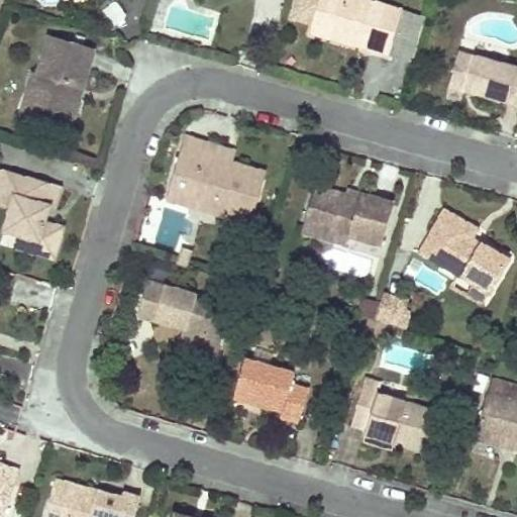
[(397,15),(342,0),(314,0),(307,27),(330,32),(327,43),(386,60),(397,15)]
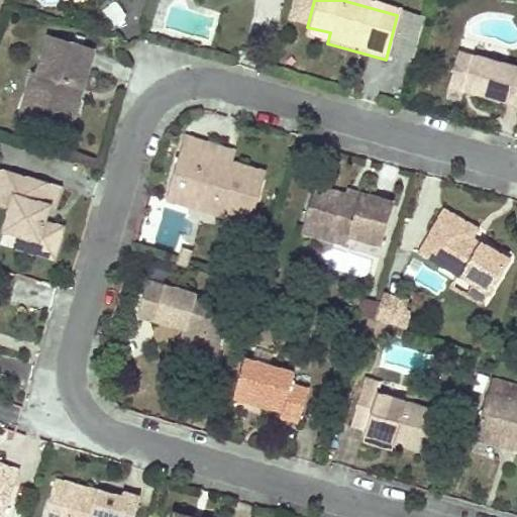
[(330,32),(307,27),(304,37),(327,43),(330,32)]
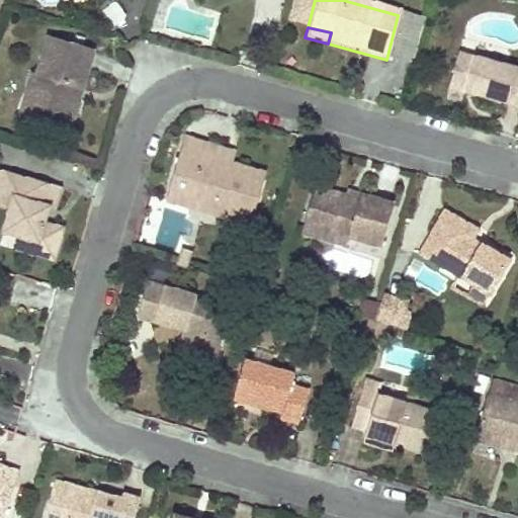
[(76,93),(87,51),(39,37),(29,74),(24,73),(18,96),(31,100),(25,125),(56,134),(68,91),(76,93)]
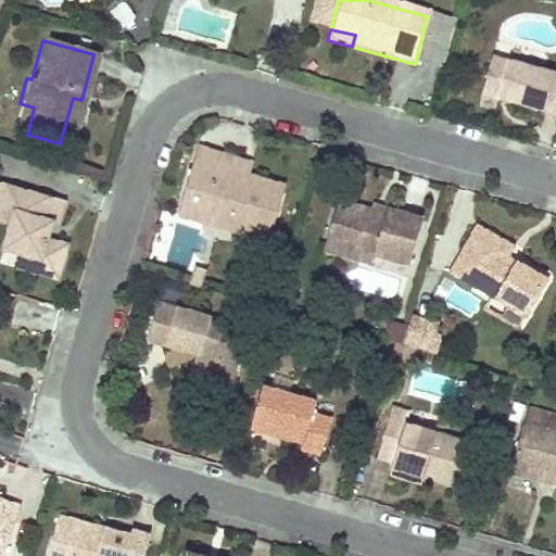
[(555,74),(492,57),(480,97),(555,116),(555,74)]
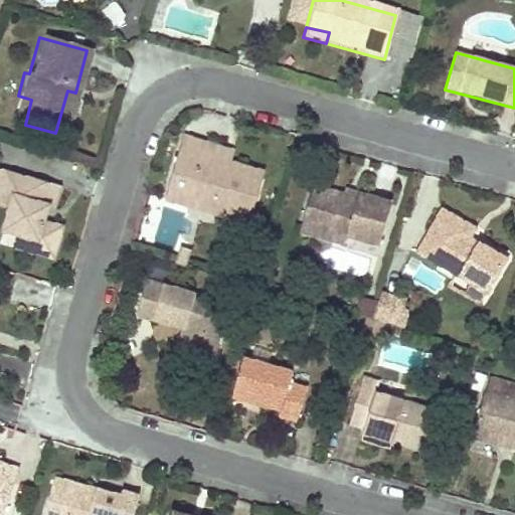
[(67,91),(55,133),(63,135),(75,93),(67,91)]
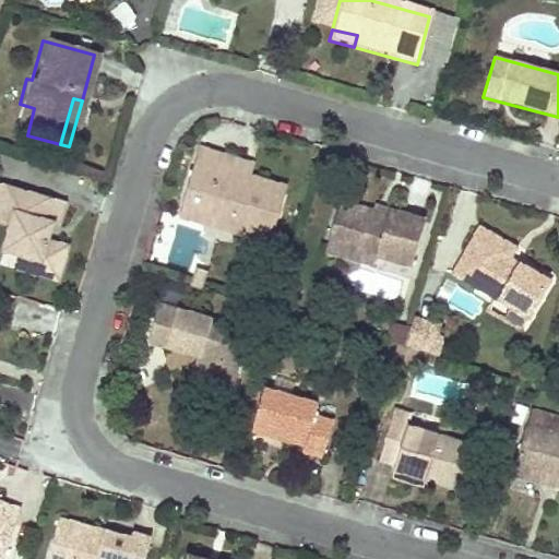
[(34,108),(20,104),(12,130),(27,135),(34,108)]
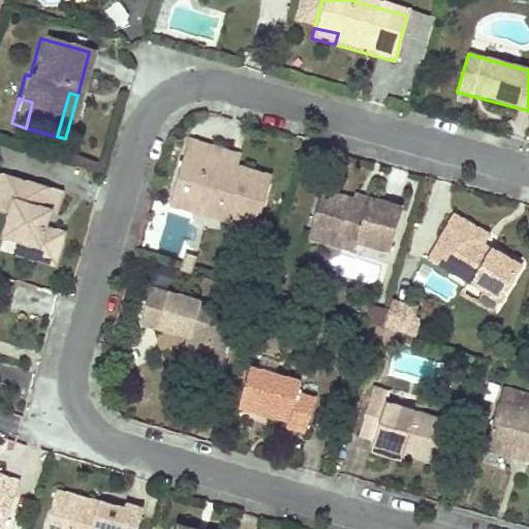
[(184,146),(165,208),(190,213),(194,199),(254,215),(263,176),(236,168),(204,159),(207,151),(184,146)]
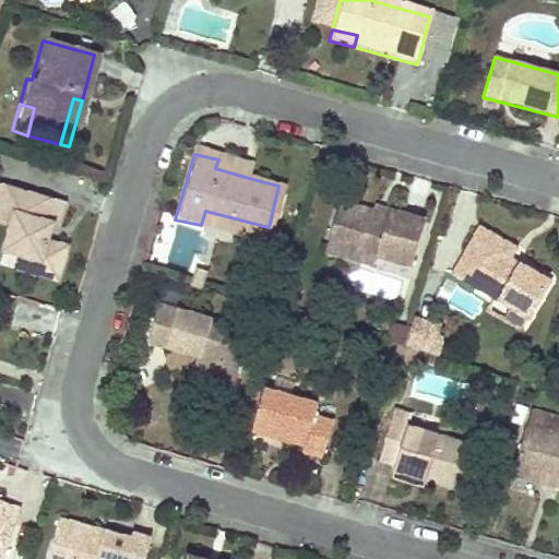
[(215,168),(249,178),(252,169),(218,159),(215,168)]
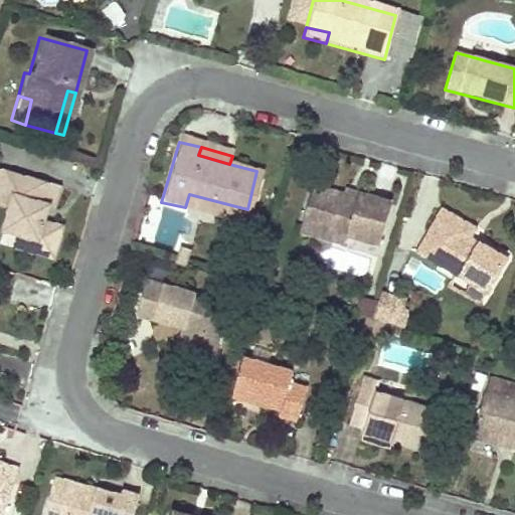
[(60,186),(0,168),(0,202),(11,205),(5,229),(18,233),(38,237),(34,254),(52,260),(61,227),(45,222),(50,204),(56,205),(60,186)]
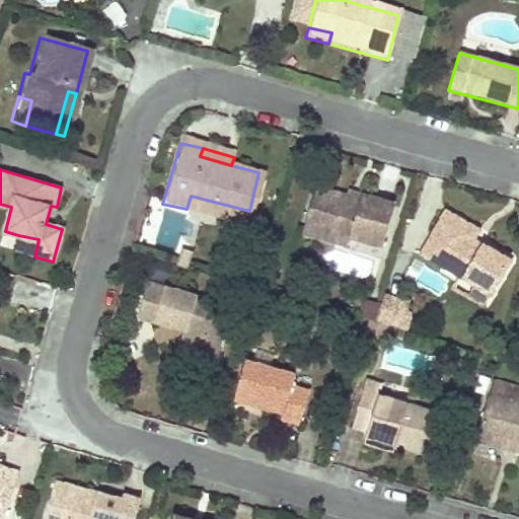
[(344,202),(313,193),(303,227),(351,240),(380,248),(391,209),(347,197),(344,202)]
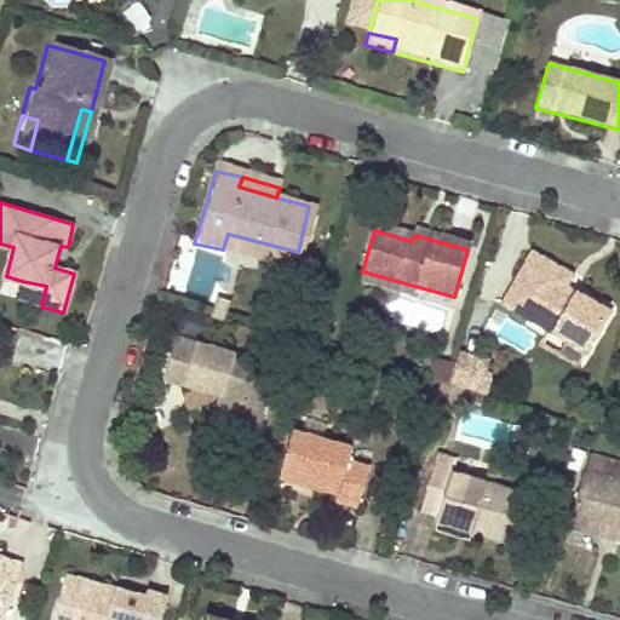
[(228,234),(223,250),(294,269),(298,252),(228,234)]
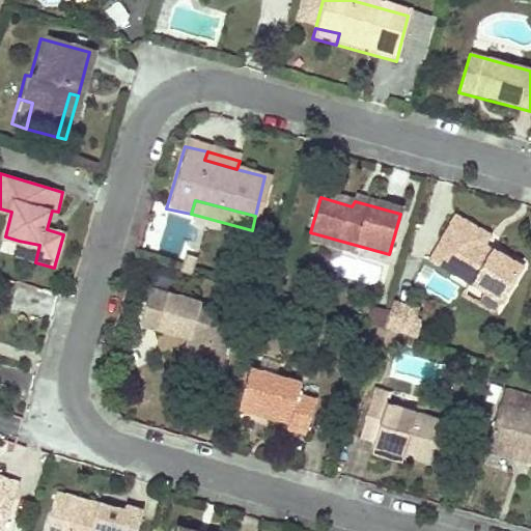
[(485,242),(453,222),(428,261),(499,304),(521,270),(482,246),(485,242)]
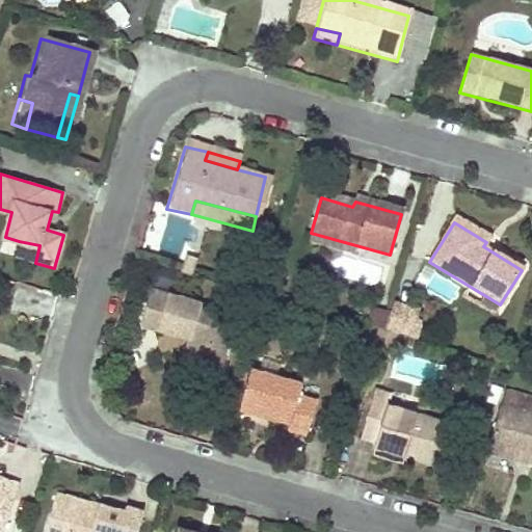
[(311,233),(308,244),(356,257),(360,246),(311,233)]
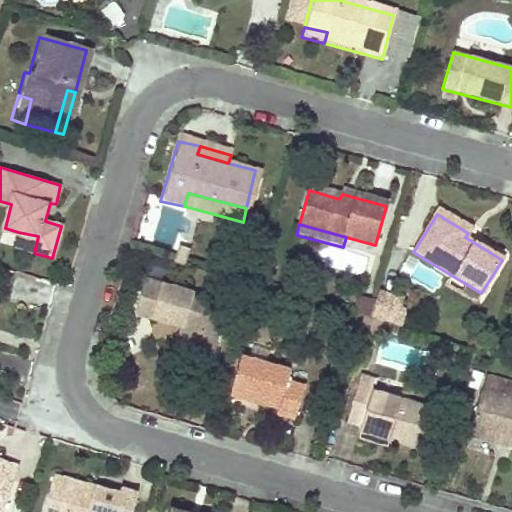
[(38,236),(18,232),(14,248),(34,253),(38,236)]
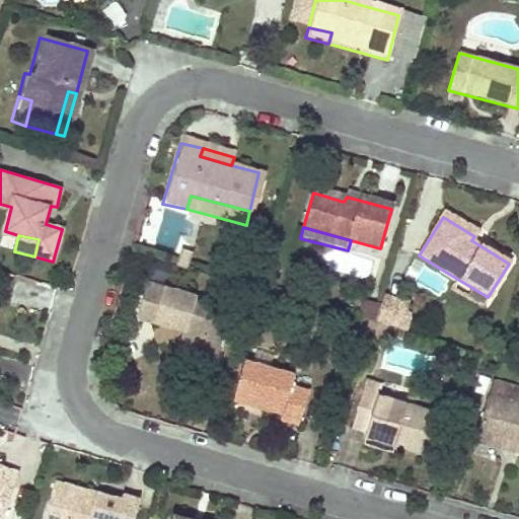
[(142,286),(133,320),(184,336),(178,356),(206,364),(221,309),(142,286)]
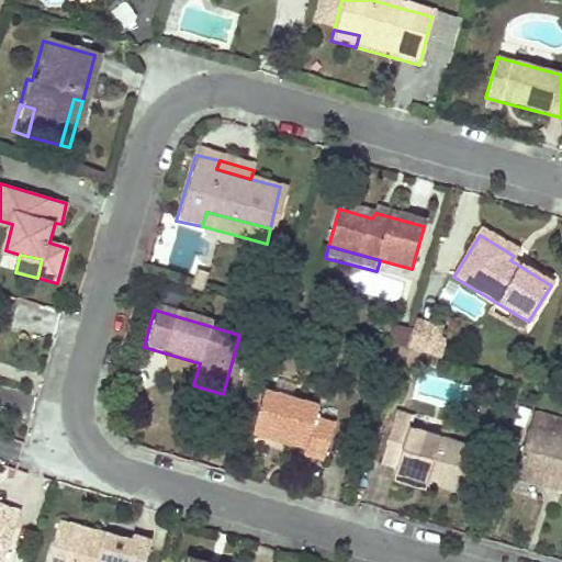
[(408,347),(437,356),(446,330),(416,322),(408,347)]
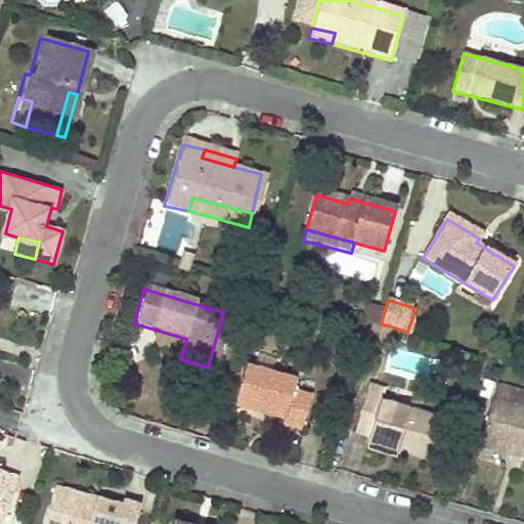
[(294,381),(247,366),(235,406),(282,421),(280,426),(298,431),(308,398),(292,392),(294,381)]
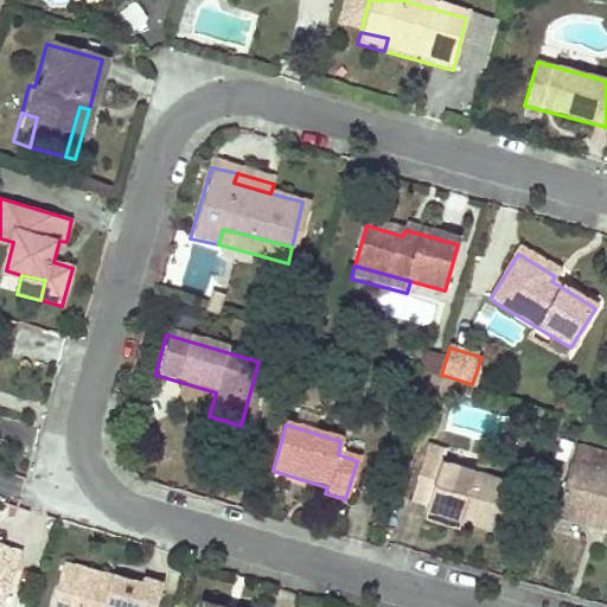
[(606,452),(579,445),(572,467),(606,477),(606,452)]
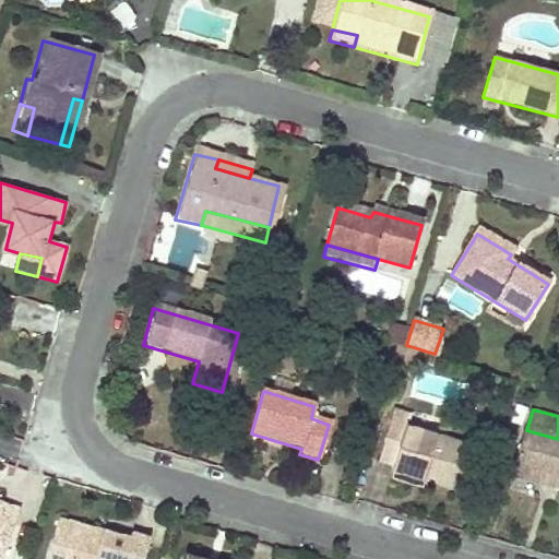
[(408,419),(394,415),(382,461),(395,465),(393,473),(456,490),(470,445),(406,427),(408,419)]
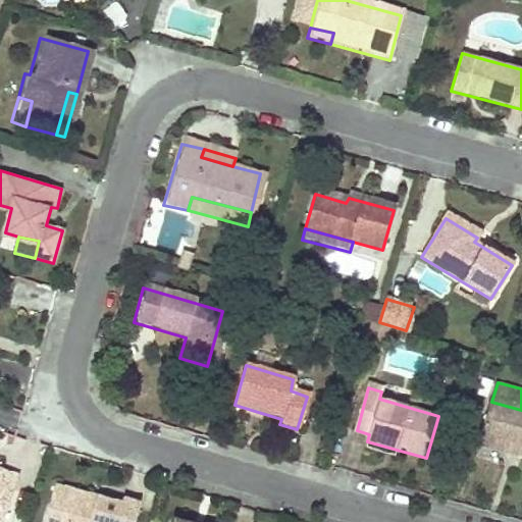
[(521,410),(491,402),(480,446),(521,457),(521,410)]
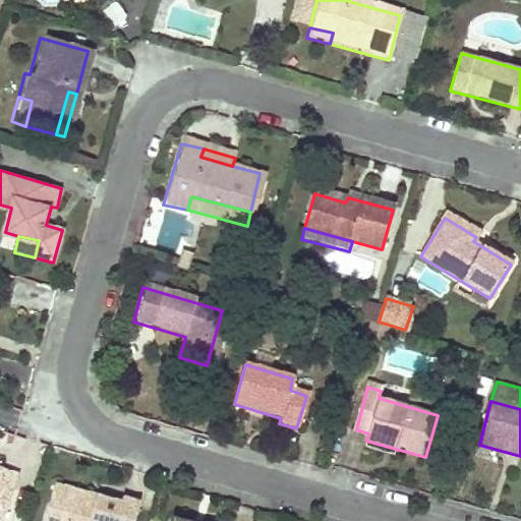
[(0,513),(5,515),(18,472),(0,466),(0,513)]
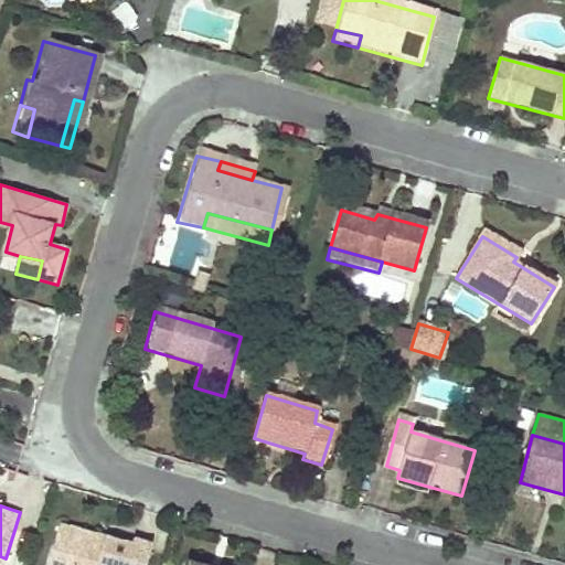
[(129,552),(56,531),(46,564),(147,564),(151,550),(131,544),(129,552)]
